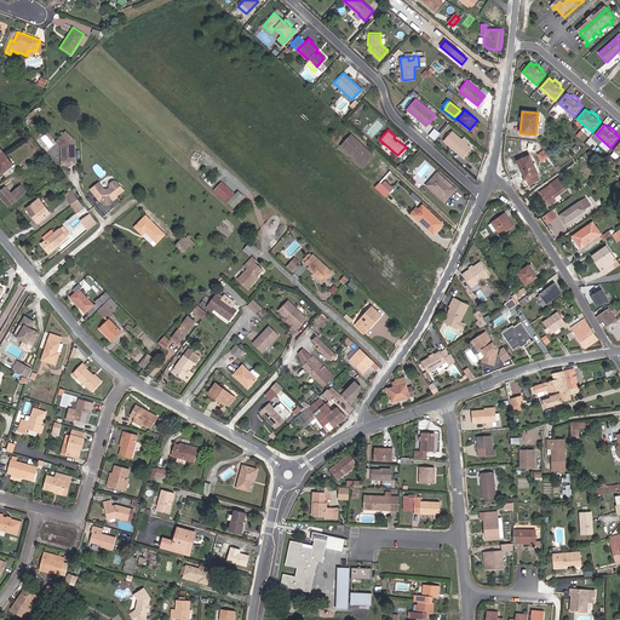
[(74,139),(64,131),(55,142),(64,150),(64,155),(61,158),(62,165),(70,165),(76,164),(74,139)]
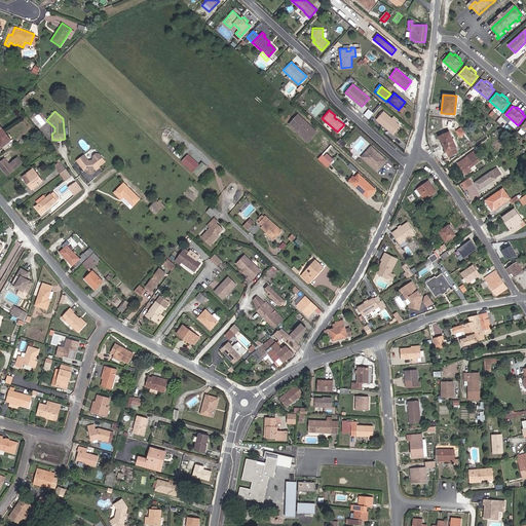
[(380,116),(396,129),(401,125),(397,122),(392,118),(384,111),(380,116)]
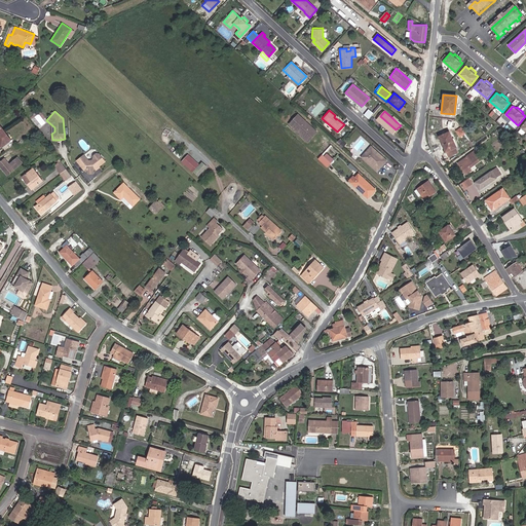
[(289,125),(305,140),(307,138),(308,139),(315,132),(297,116),(289,125)]
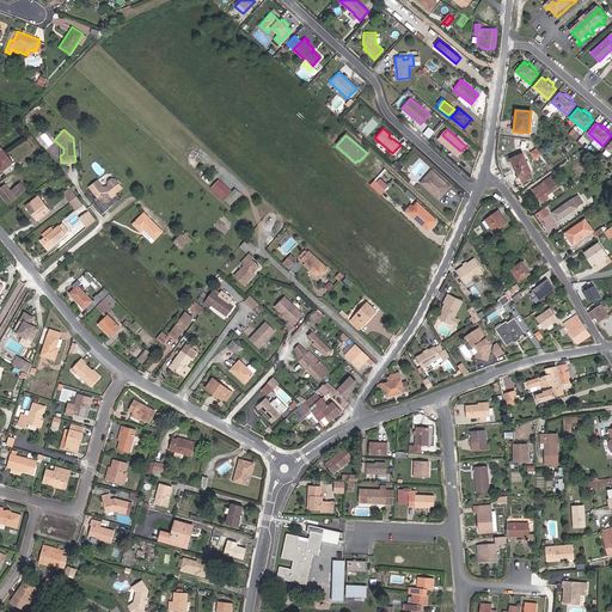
[(458,154),(460,151),(442,135),(438,140),(451,151),(452,150),(458,154)]
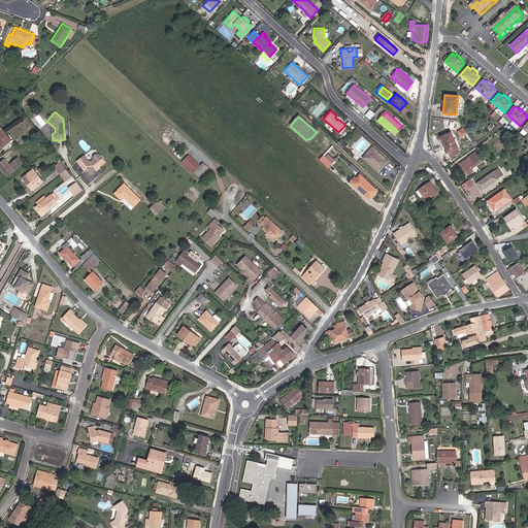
[(10,140),(0,126),(0,146),(1,147),(10,140)]
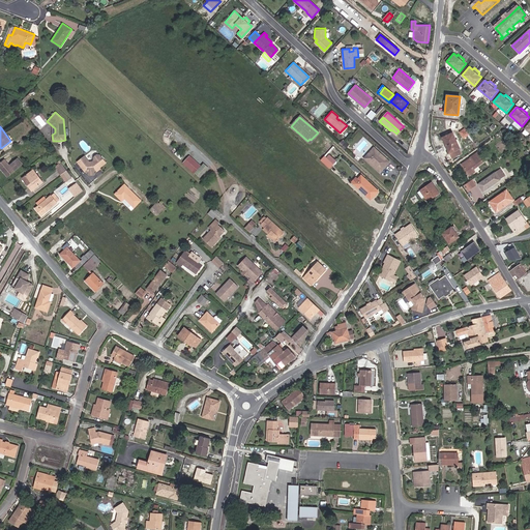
[(310,139),(307,141),(311,143),(319,134),(318,133),(311,140),(310,139)]
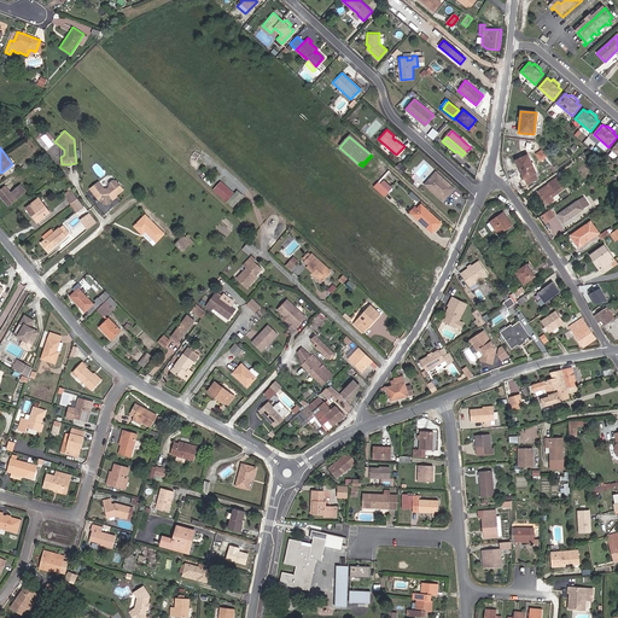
[(528,156),(516,161),(520,172),(522,170),(526,184),(537,180),(535,174),(528,156)]
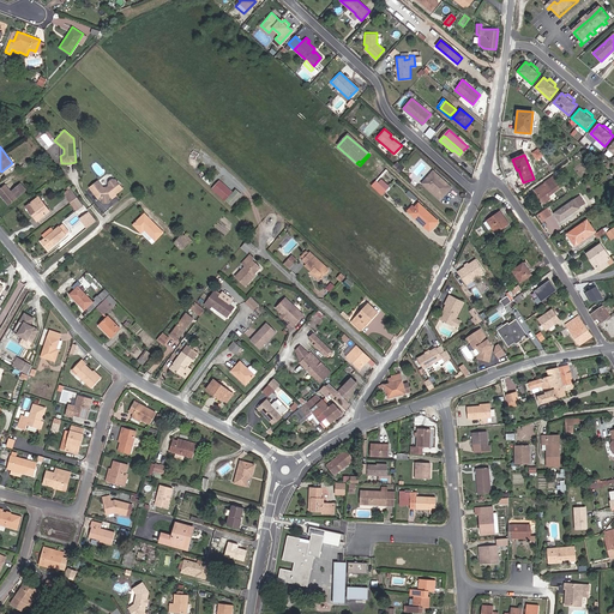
[(429,172),(422,180),(427,185),(423,188),(435,199),(440,193),(443,196),(449,188),(429,172)]
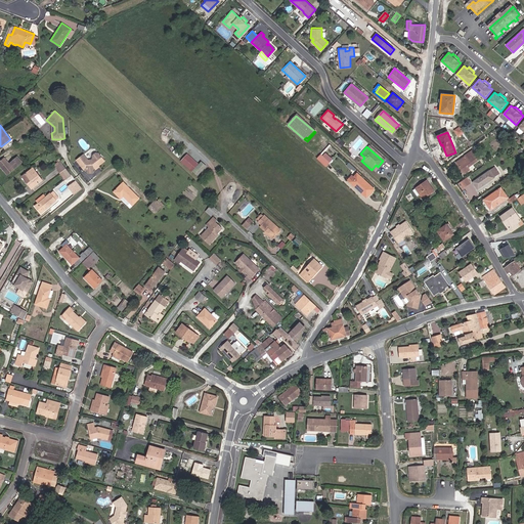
[(97,156),(94,156),(92,158),(92,161),(90,162),(87,161),(82,155),(74,161),(82,171),(86,170),(87,174),(92,173),(92,170),(94,170),(94,167),(97,168),(103,163),(97,156)]
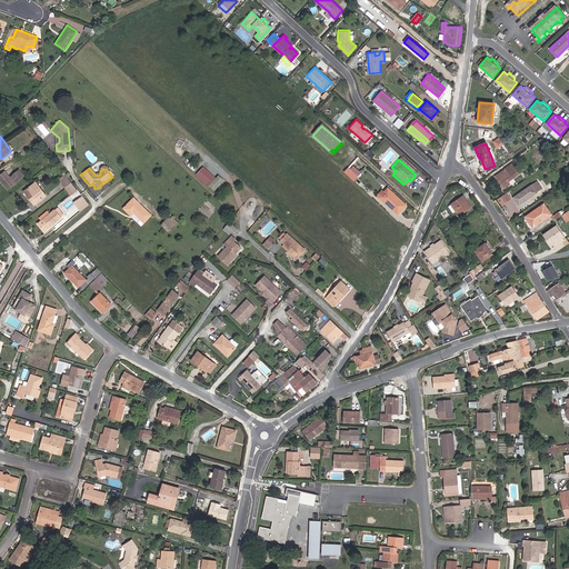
[(348,168),(343,172),(353,181),(357,177),(348,168)]
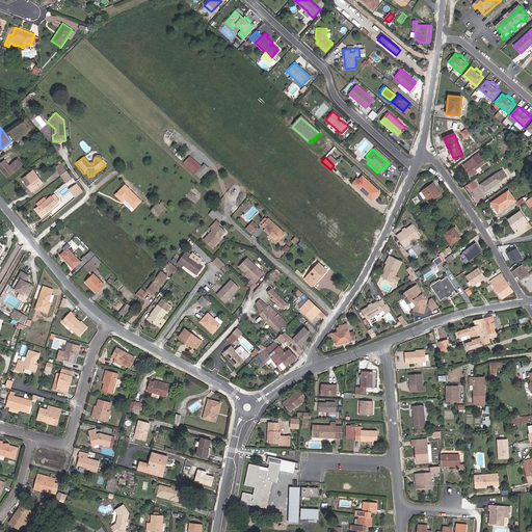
[(474,169),(485,162),(481,157),(475,161),(473,159),(462,165),(471,176),(476,173),(474,169)]
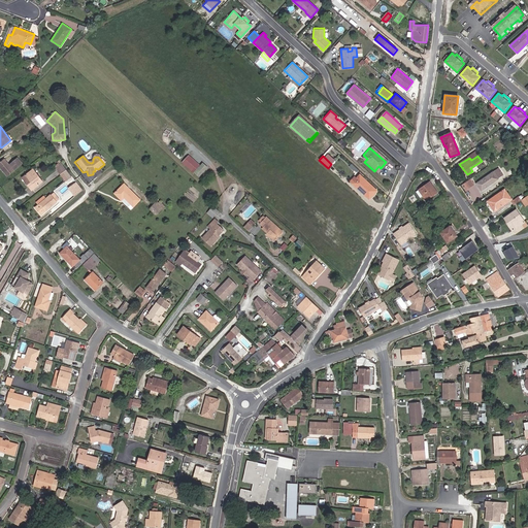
[(4,159),(0,161),(0,167),(6,175),(22,163),(18,158),(8,164),(4,159)]
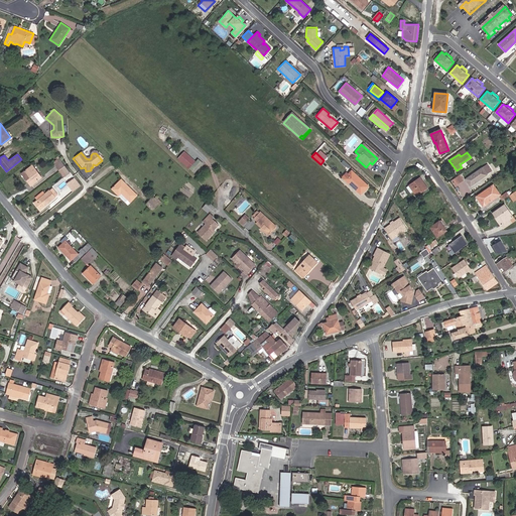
[(180,160),(185,165),(187,163),(190,166),(194,163),(185,155),(180,160)]
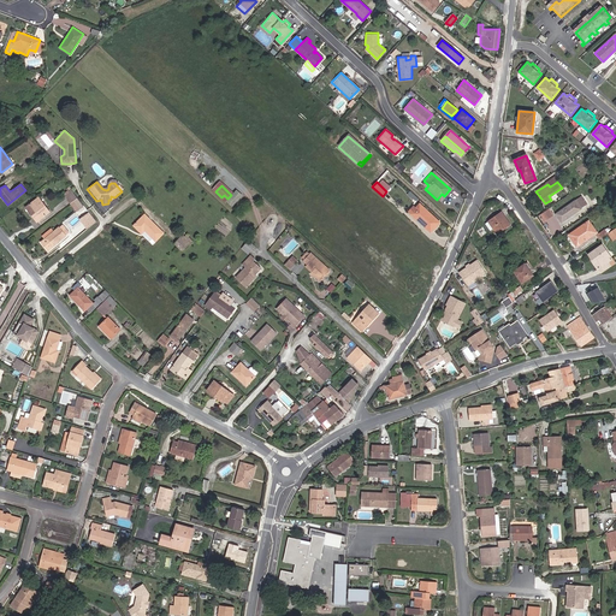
[(64,196),(69,203),(77,197),(72,190),(64,196)]
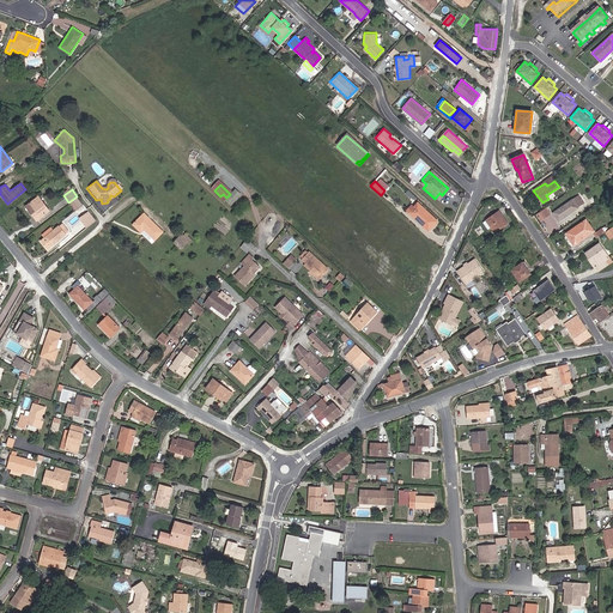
[(558,222),(584,204),(578,195),(553,213),(558,222)]
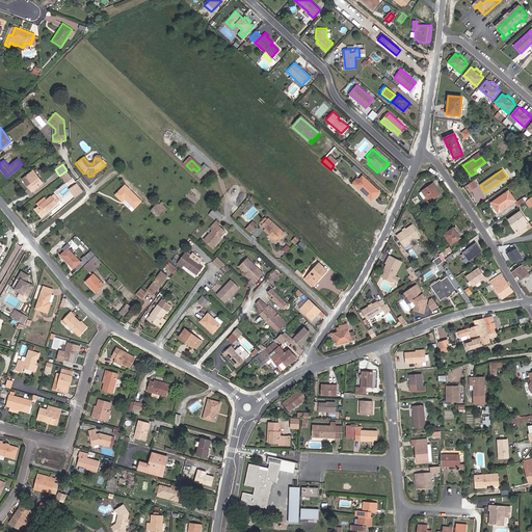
[(43,183),(33,170),(22,179),(31,191),(43,183)]
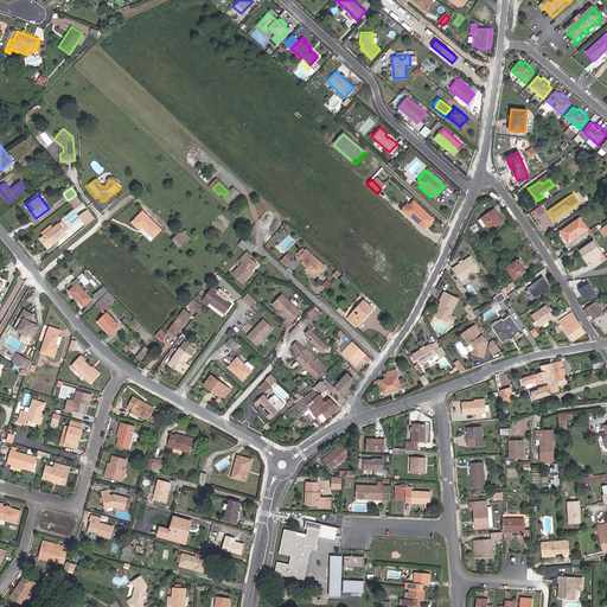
[(76,195),(68,200),(74,208),(82,202),(76,195)]
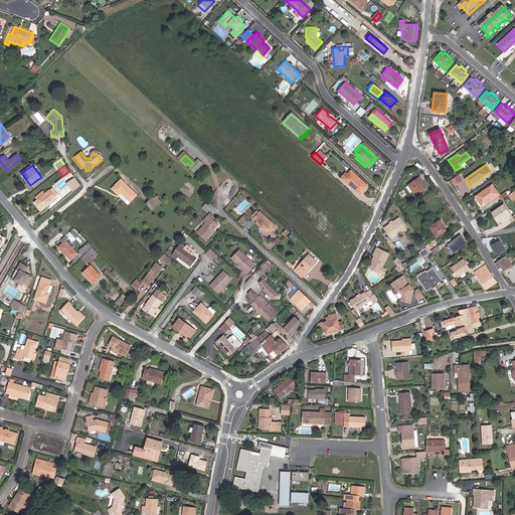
[(345,173),(341,177),(359,195),(368,186),(351,170),(347,174),(345,173)]
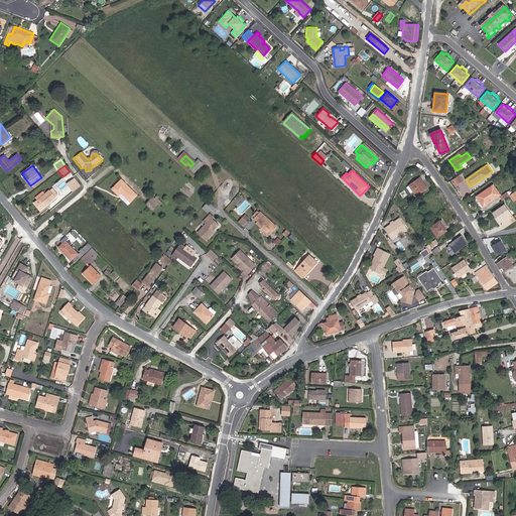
[(460,174),(454,178),(458,184),(464,179),(460,174)]
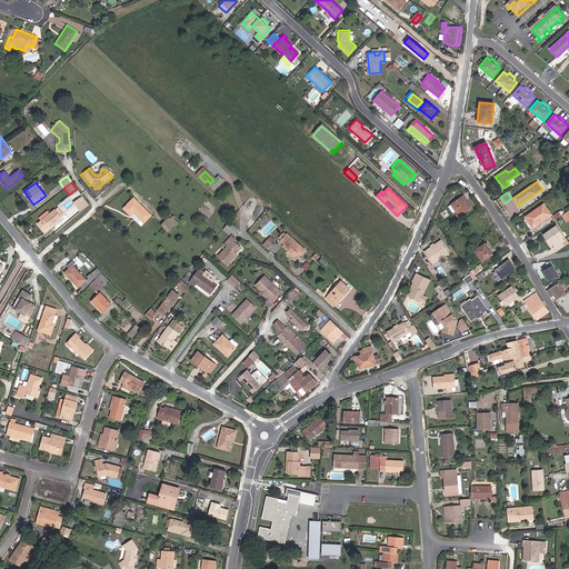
[(73,202),(80,211),(89,205),(81,195),(73,202)]
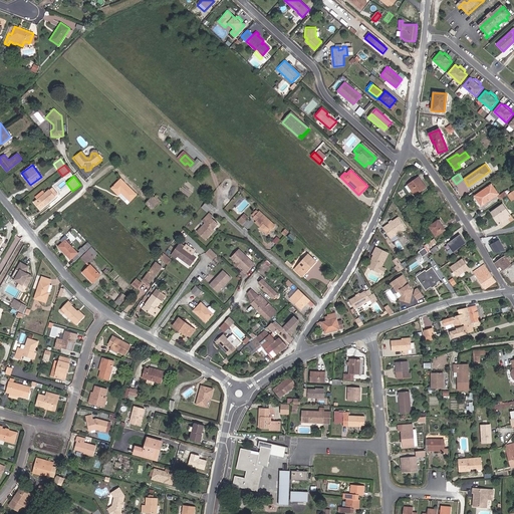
[(415,195),(425,188),(419,178),(405,187),(409,193),(412,191),(415,195)]
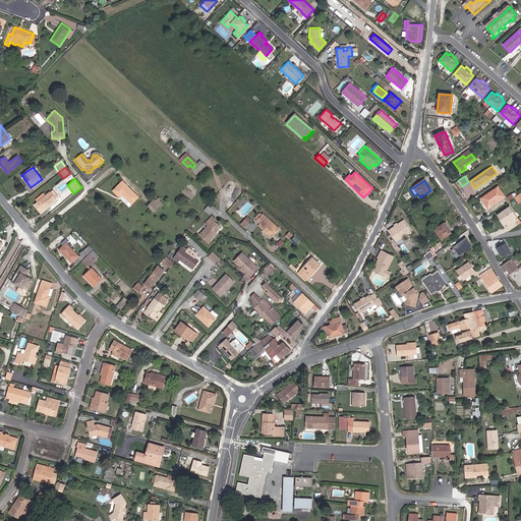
[(137,196),(122,181),(113,190),(129,206),(131,204),(137,196)]
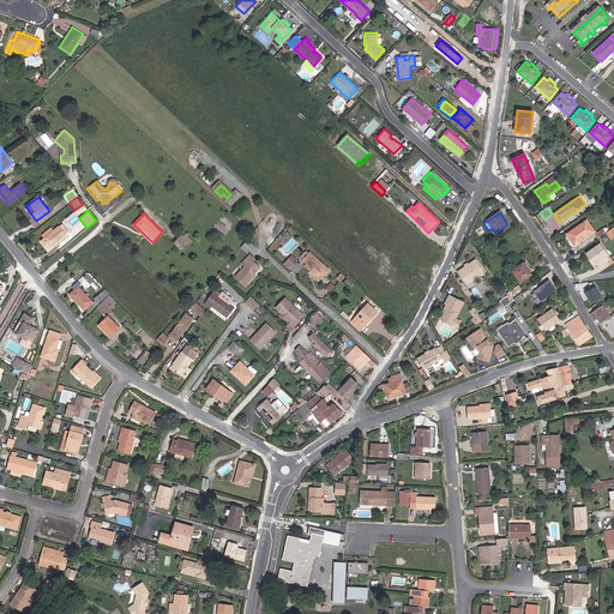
[(575,246),(594,233),(587,221),(566,235),(575,246)]
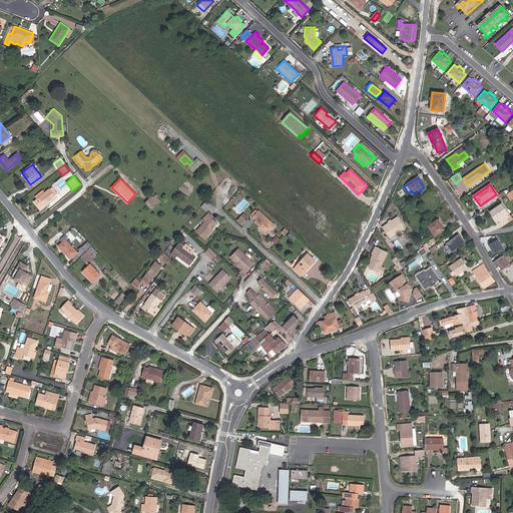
[(48,188),(44,192),(36,198),(33,201),(39,209),(55,196),(48,188)]
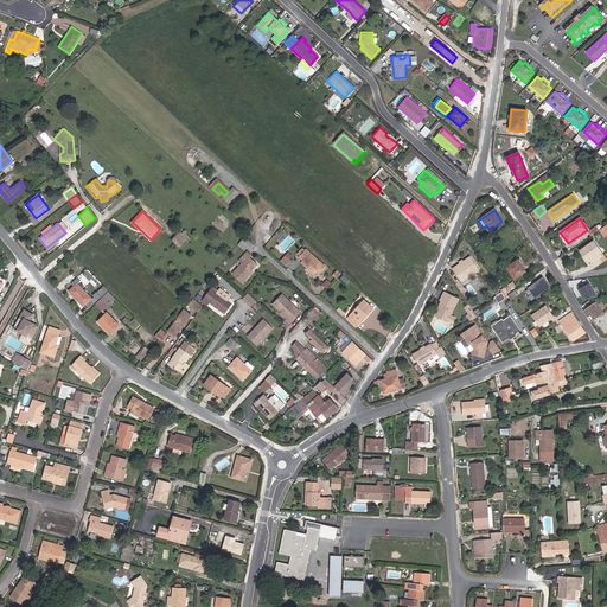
[(43,235),(52,228),(50,224),(40,232),(43,235)]
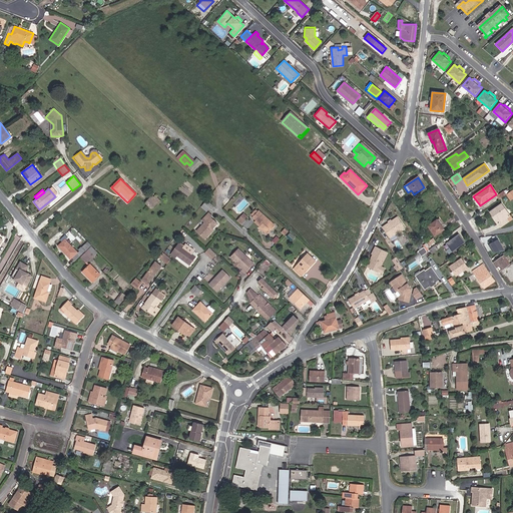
[(151,195),(150,196),(157,203),(160,200),(154,195),(154,194),(153,196),(151,195)]
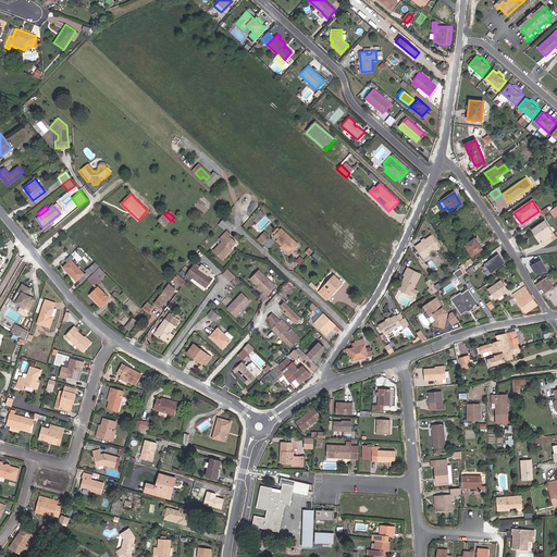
[(171,221),(163,213),(157,220),(164,227),(171,221)]
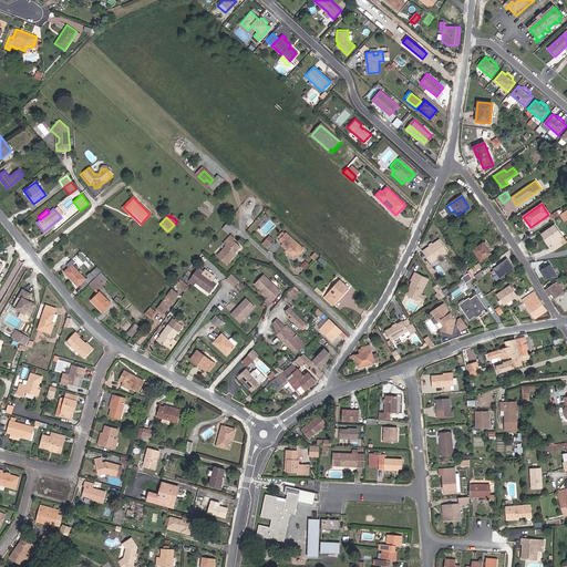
[(234,227),(228,222),(224,227),(229,233),(234,227)]
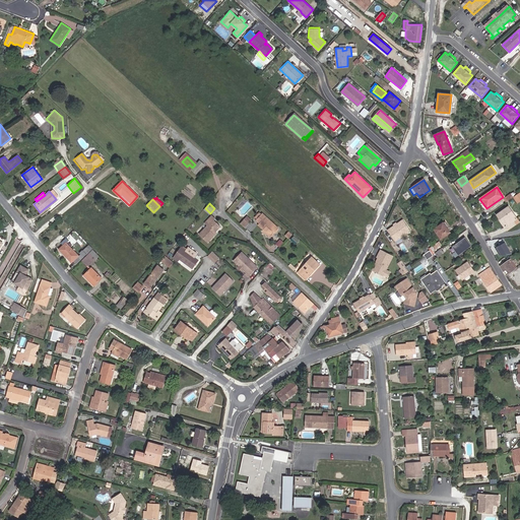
[(510,213),(512,212),(508,206),(497,214),(507,231),(519,222),(516,219),(515,220),(510,213)]
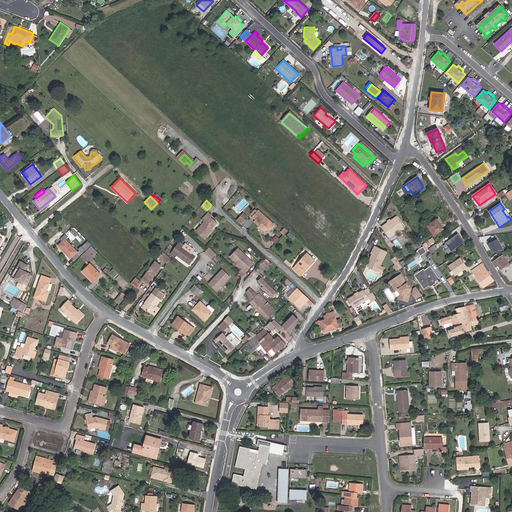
[(257,211),(253,215),(251,216),(255,219),(254,220),(259,225),(263,228),(266,231),(273,224),(257,210),(257,211)]
